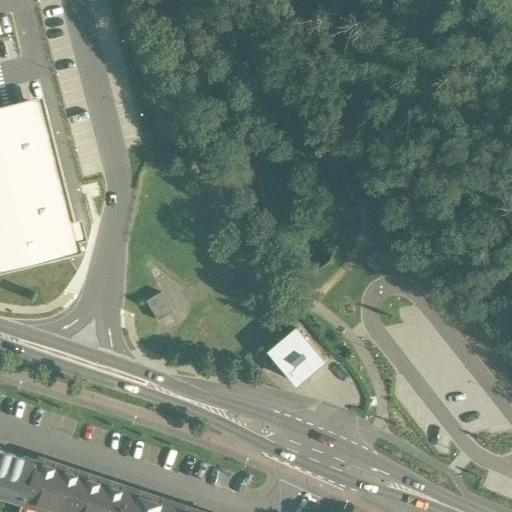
[(80,239),(85,237),(80,217),(73,219),(42,94),(0,104),(0,272),(83,251),(80,239)]
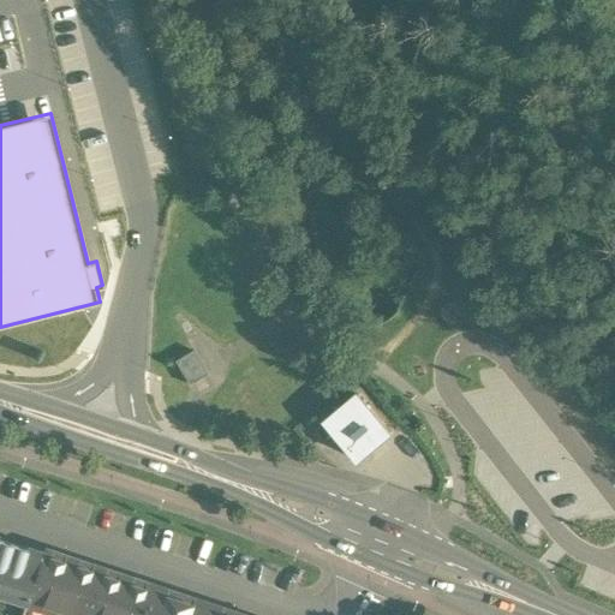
[(192,352),(174,363),(189,387),(207,376),(192,352)]
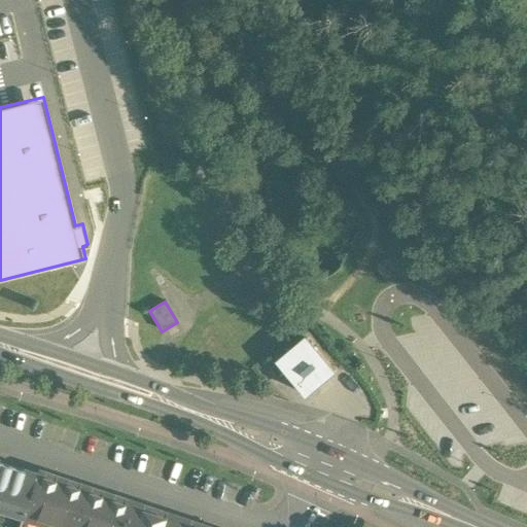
[(305,338),(275,363),(306,398),(336,372),(305,338)]
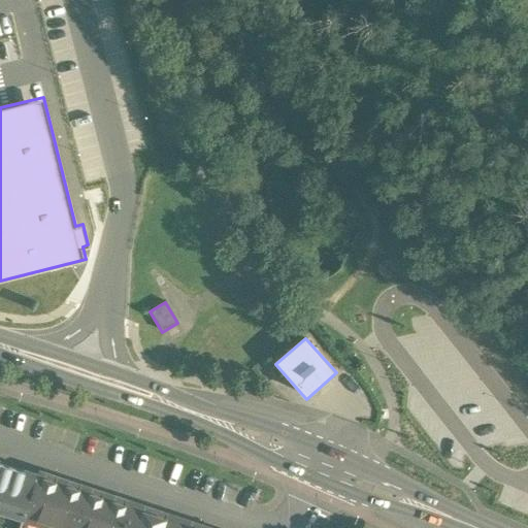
[(18,527),(35,477),(0,465),(0,527),(18,527)]
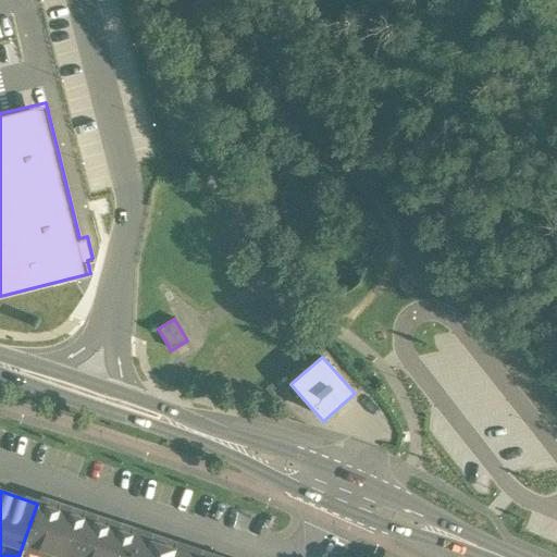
[(199,556),(37,504),(19,556),(199,556)]
